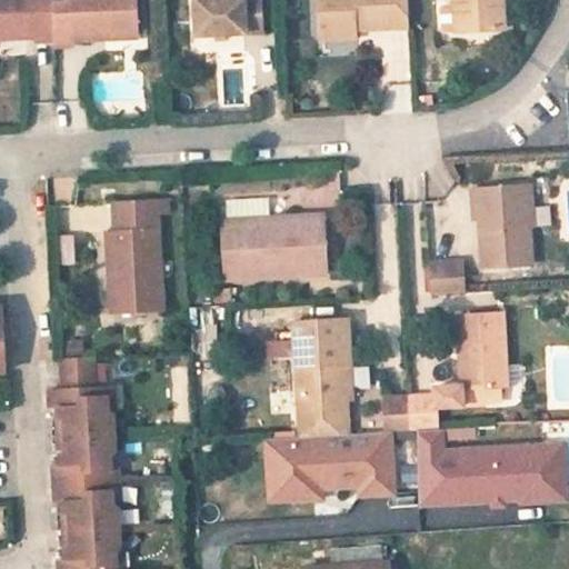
[(51,8),(51,0),(0,0),(0,32),(8,33),(7,41),(43,41),(43,49),(53,48),(51,8)]
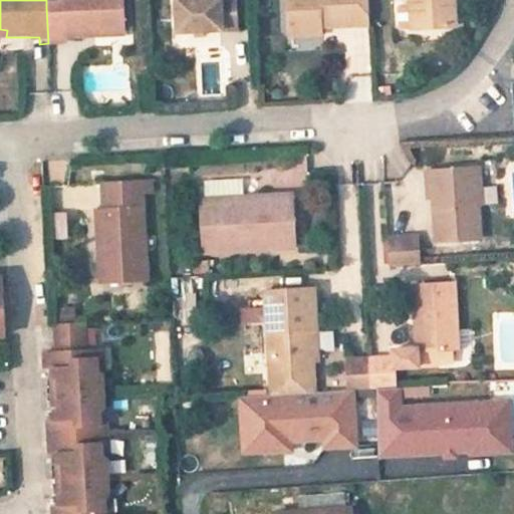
[(64,0),(65,7),(46,7),(48,43),(48,47),(67,46),(67,40),(104,38),(104,33),(124,33),(122,0),(64,0)]
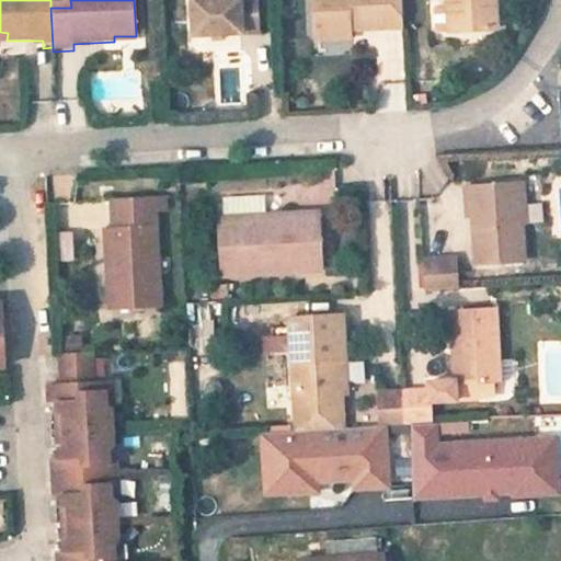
[(255,0),(192,0),(194,32),(258,29),(255,0)]
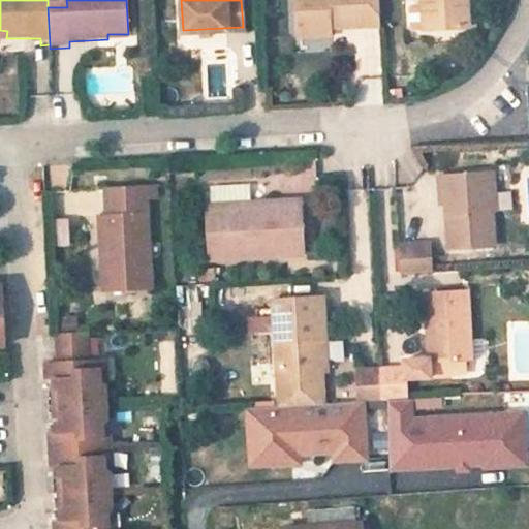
[(378,0),(298,0),(299,27),(379,24),(378,0)]
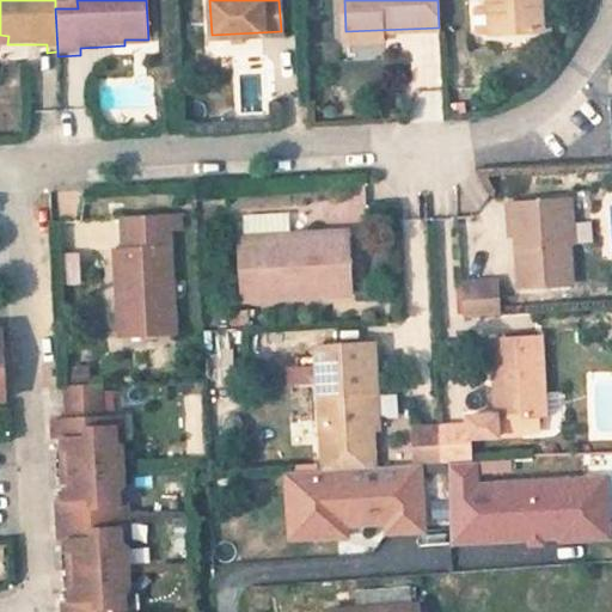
[(473,29),(538,28),(537,0),(471,0),(469,4),(470,25),(473,29)]
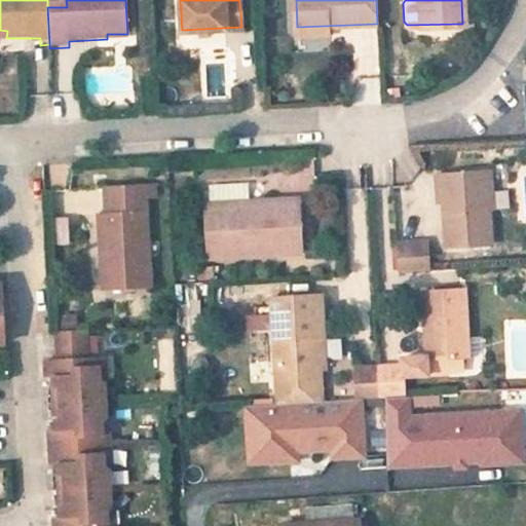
[(479,171),(431,175),(433,194),(439,194),(445,249),(488,245),(479,171)]
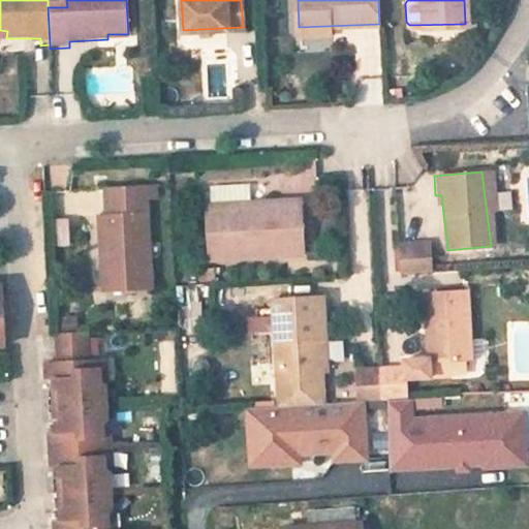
[(240,181),(203,183),(206,255),(300,250),(298,208),(275,208),(274,197),(241,198),(240,181)]
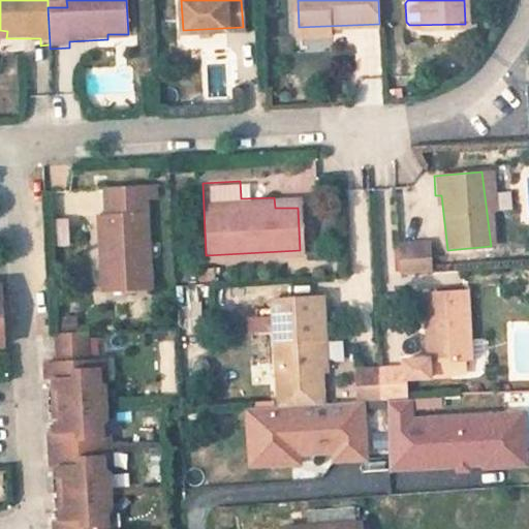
[(90,256),(105,256),(105,286),(139,285),(135,186),(96,188),(96,224),(89,223),(90,256)]
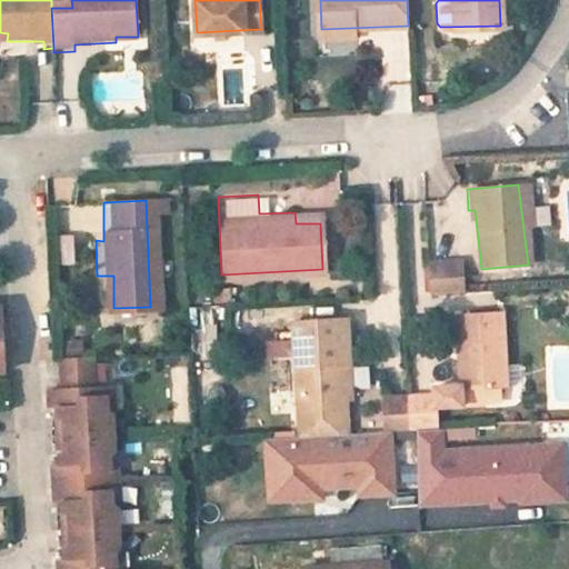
[(320,211),(295,212),(296,223),(320,223),(320,211)]
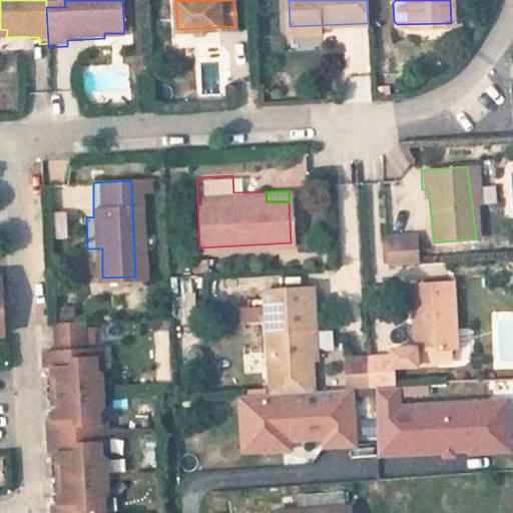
[(58,239),(70,238),(69,211),(56,212),(58,239)]
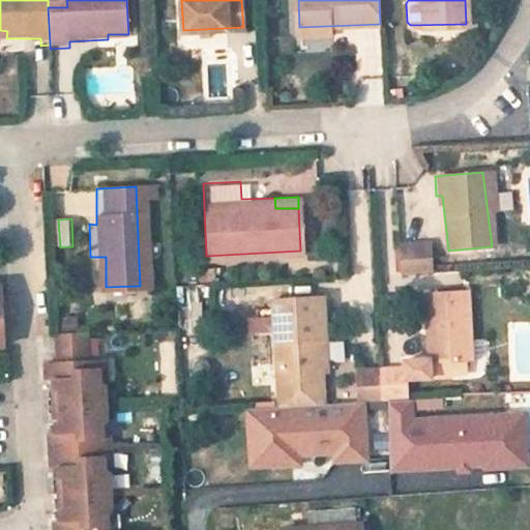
[(429,246),(413,247),(414,275),(430,274),(429,246)]
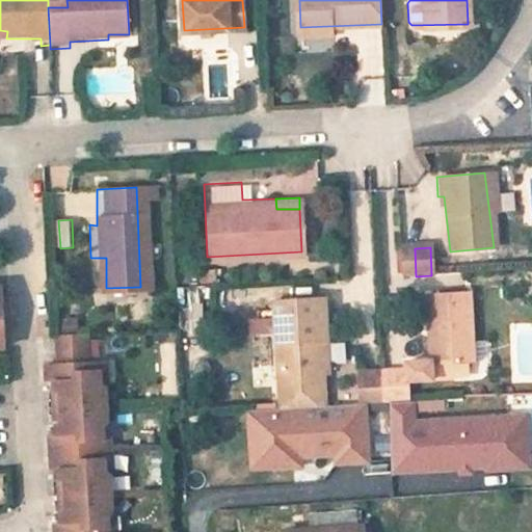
[(415,248),(399,249),(400,276),(416,276),(415,248)]
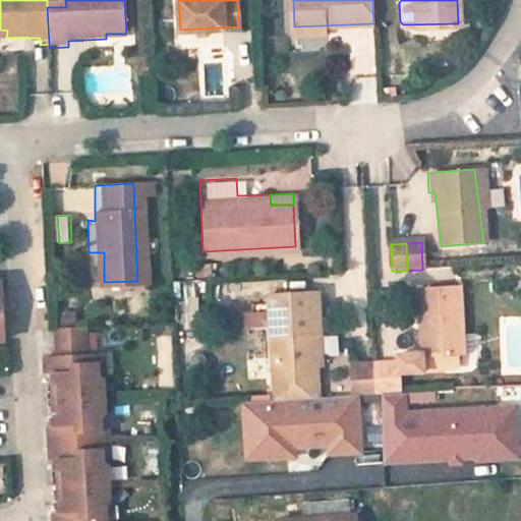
[(104,252),(89,252),(91,282),(104,282),(104,252)]
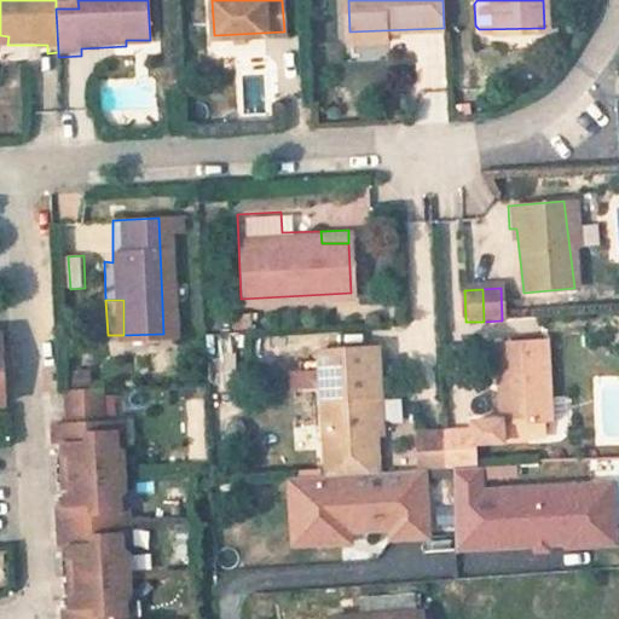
[(544,335),(498,340),(502,394),(498,394),(499,416),(470,418),(470,428),(441,431),(444,466),(473,464),(470,440),(525,437),(524,418),(549,417),(544,335)]
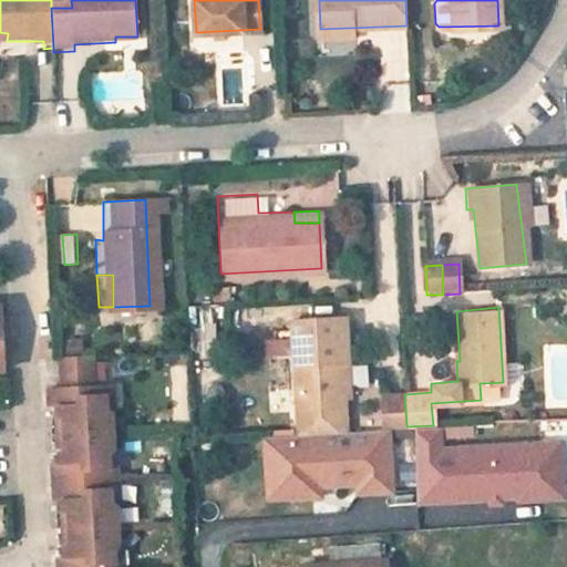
[(346,317),(292,321),(298,437),(349,434),(346,379),(349,379),(346,317)]
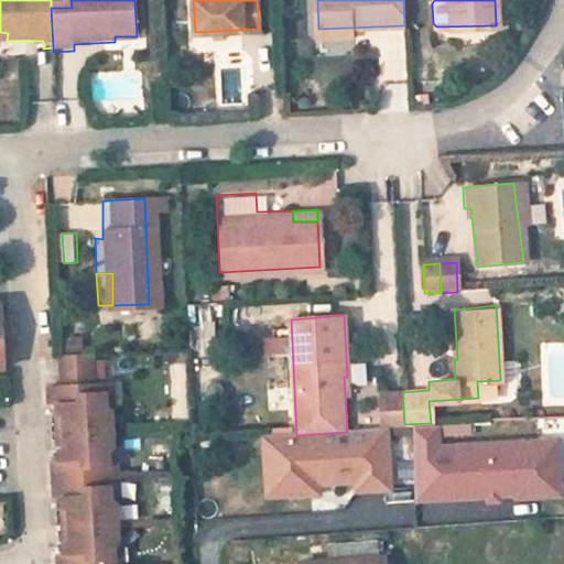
[(110,407),(111,405),(110,380),(93,381),(91,355),(55,357),(57,383),(44,383),(45,402),(53,401),(54,414),(58,414),(61,446),(55,446),(56,461),(47,462),(49,495),(60,495),(58,508),(64,508),(64,540),(60,541),(60,553),(52,554),(52,563),(119,563),(118,544),(116,541),(115,501),(116,499),(114,449),(111,447),(110,407)]
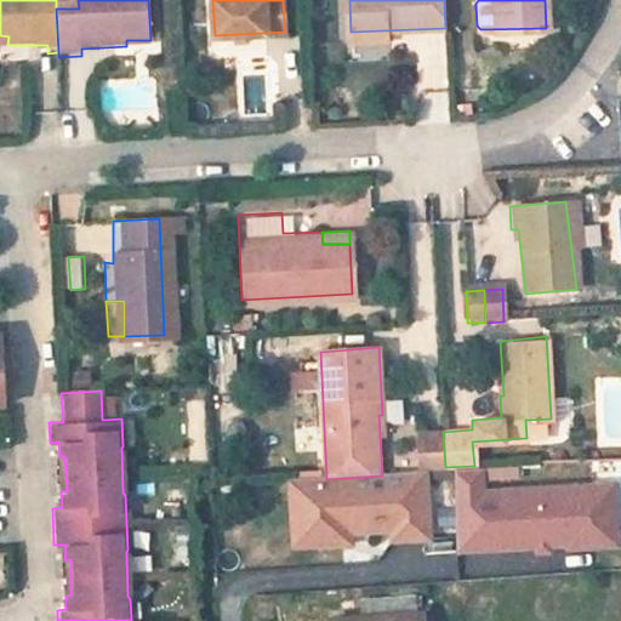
[(490,469),(491,483),(522,480),(520,466),(490,469)]
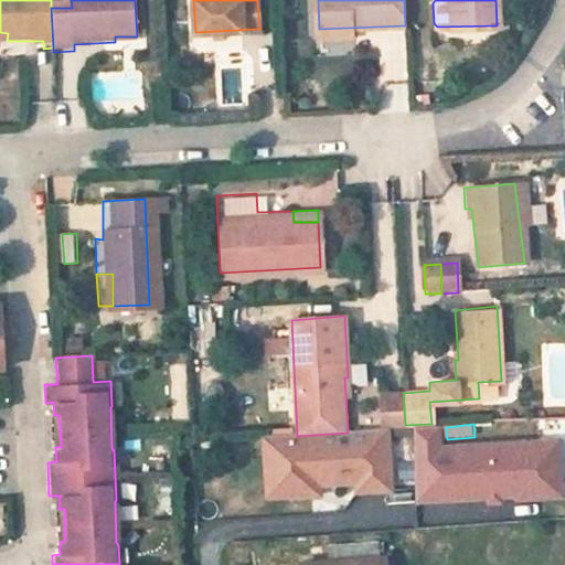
[(443,450),(441,428),(416,429),(417,492),(444,491),(444,502),(520,498),(520,501),(545,500),(543,457),(531,446),(443,450)]
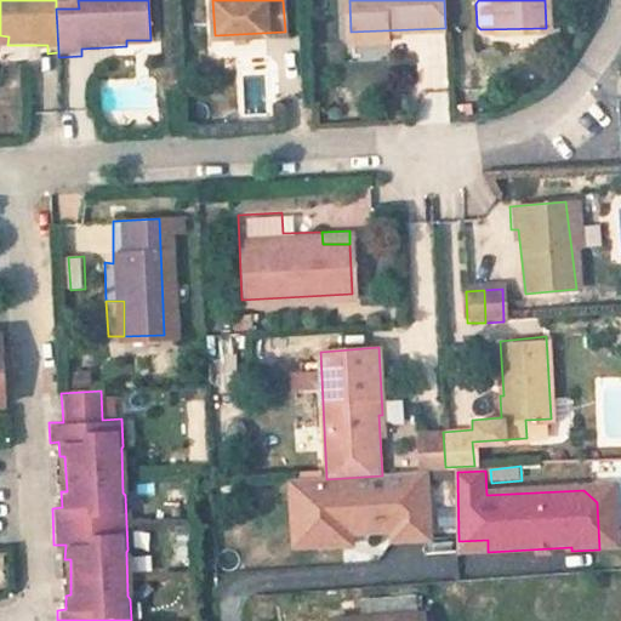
[(434,541),(431,473),(382,476),(326,479),(317,491),(320,547),(347,546),(346,535),(397,533),(397,543),(434,541)]
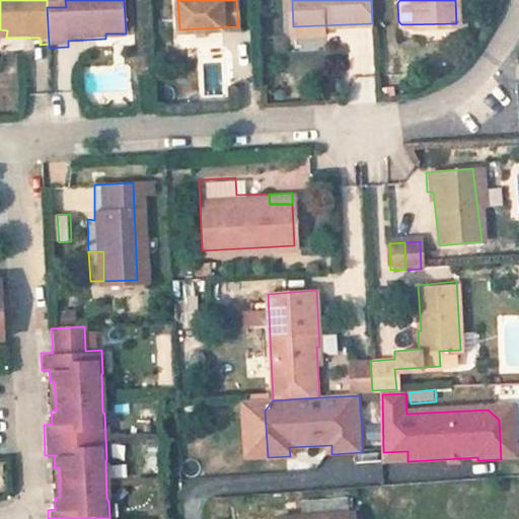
[(265,411),(273,400),(246,401),(249,458),(268,457),(265,411)]
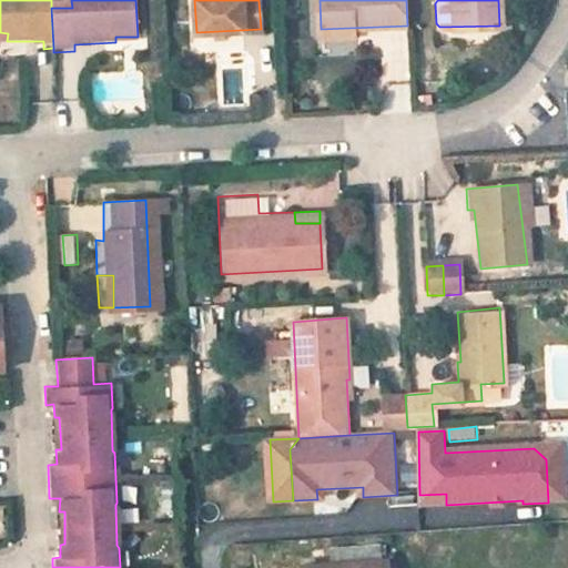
[(546,459),(548,503),(567,501),(567,483),(566,447),(534,448),(546,459)]
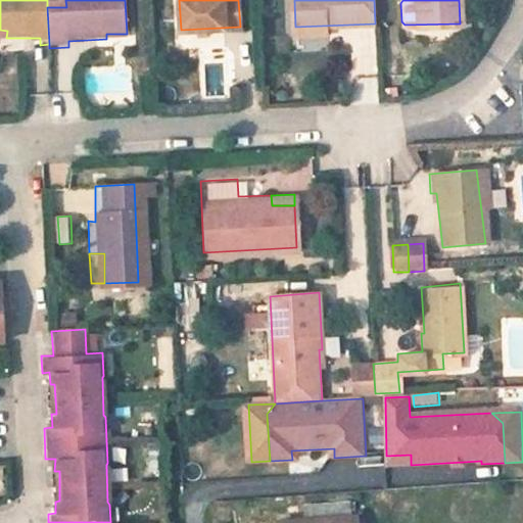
[(411,455),(386,456),(387,466),(411,465),(411,455)]
